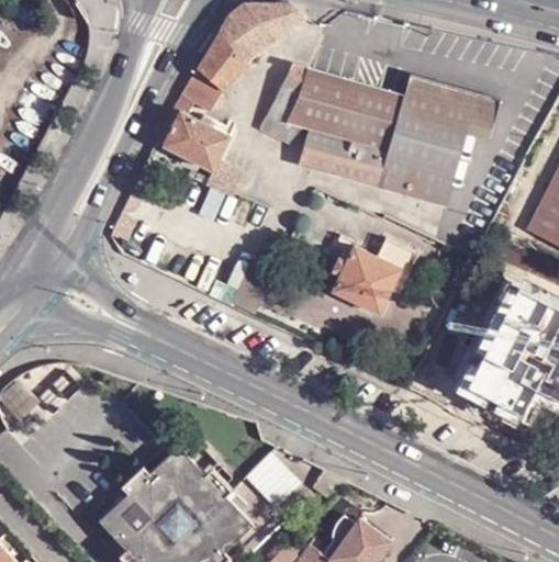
[(227,14),(220,30),(243,62),(272,37),(243,3),(236,6),(230,11),(227,14)]
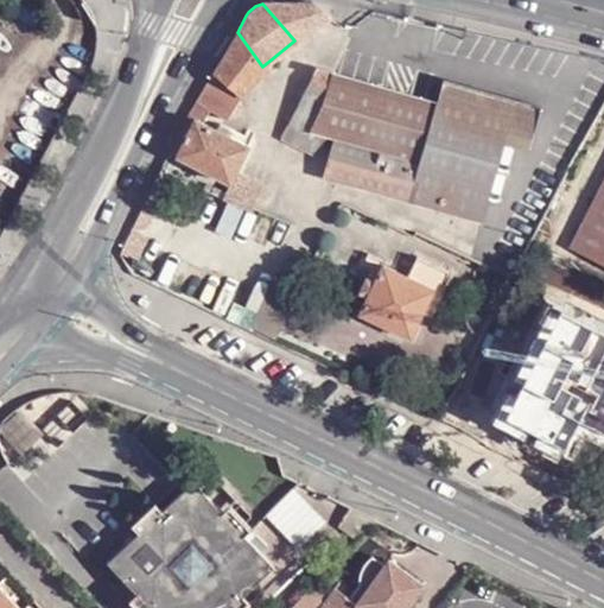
[(311,4),(310,4),(262,4),(294,40),(325,14),(311,4)]
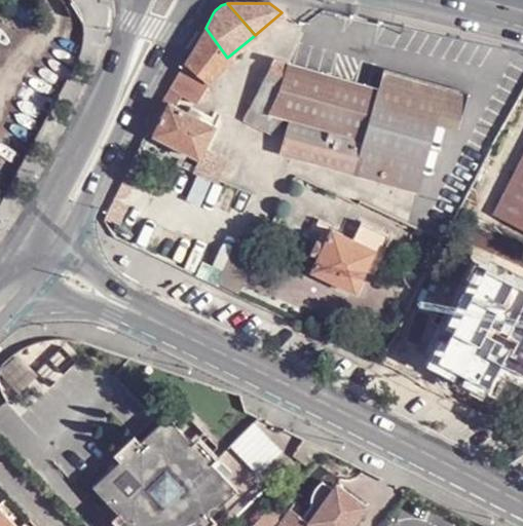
[(206,28),(184,64),(208,82),(230,62),(227,58),(206,28)]
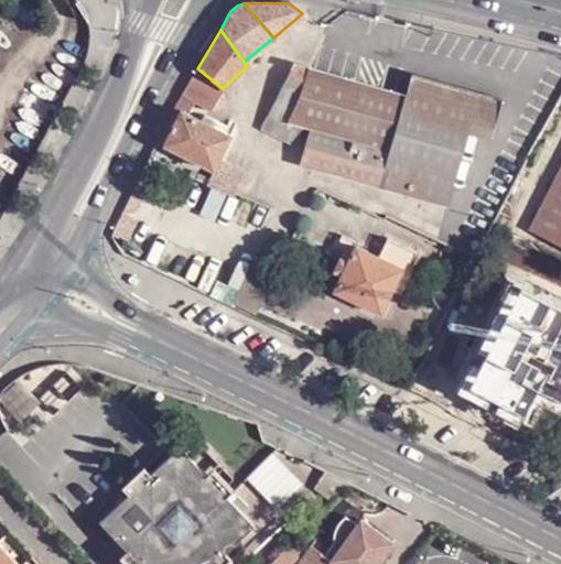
[(401,95),(293,62),(259,129),(294,145),(303,127),(313,129),(302,165),(444,207),(466,133),(488,137),(500,101),(408,74),(401,95)]
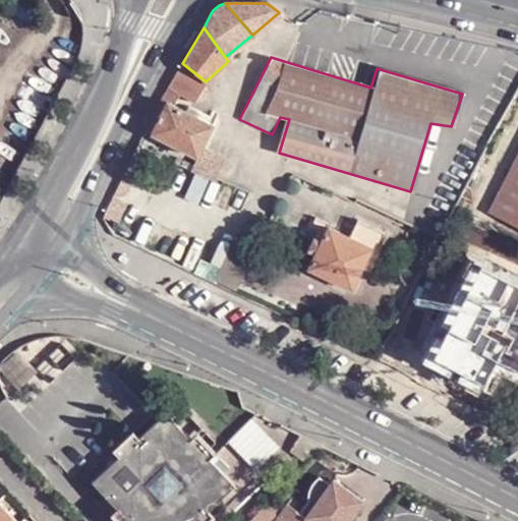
[(182,63),(168,84),(179,91),(198,99),(206,81),(182,63)]
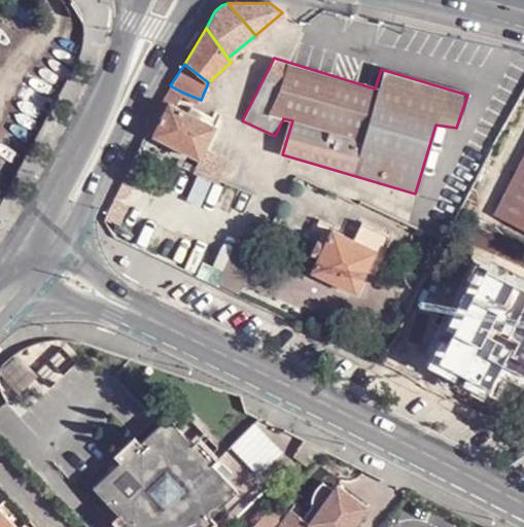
[(168,103),(174,105),(181,92),(170,85),(162,99),(168,103)]
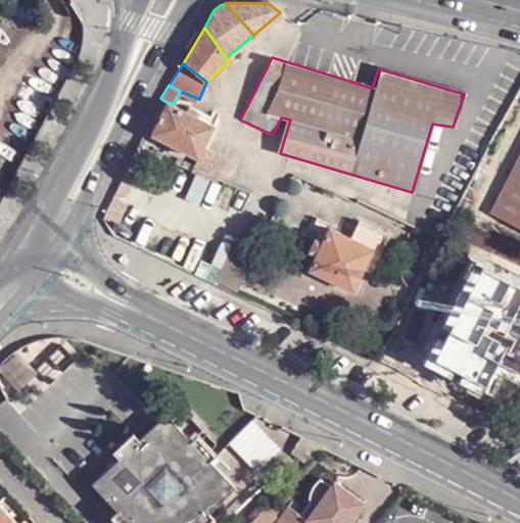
[(160,98),(151,113),(159,117),(167,102),(160,98)]
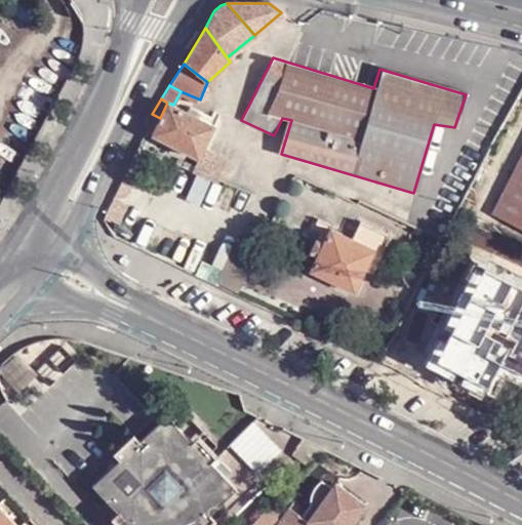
[(160,118),(153,134),(199,158),(202,150),(213,127),(173,105),(167,103),(160,118)]
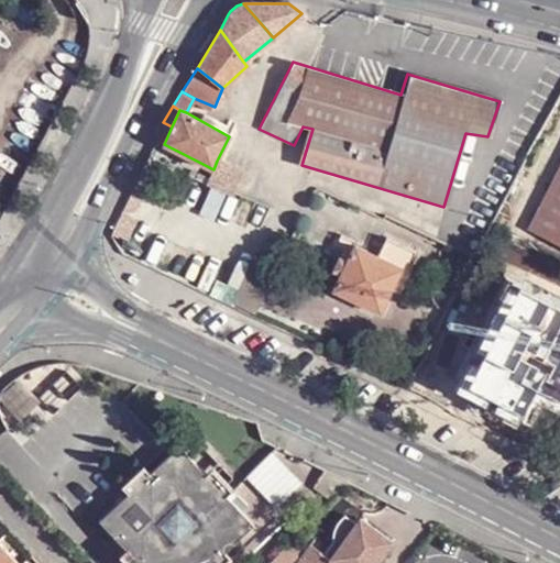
[(163,122),(155,139),(164,144),(172,127),(163,122)]
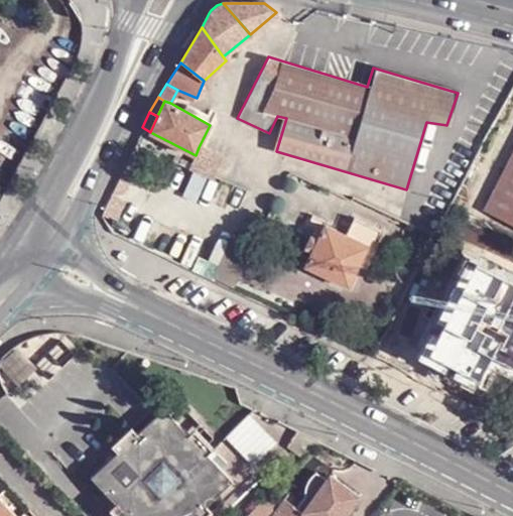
[(222,158),(199,147),(196,155),(188,170),(212,181),(222,158)]
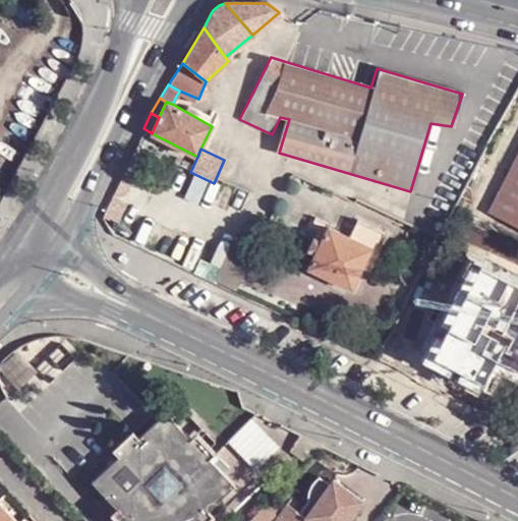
[(517,157),(491,213),(517,226),(517,157)]
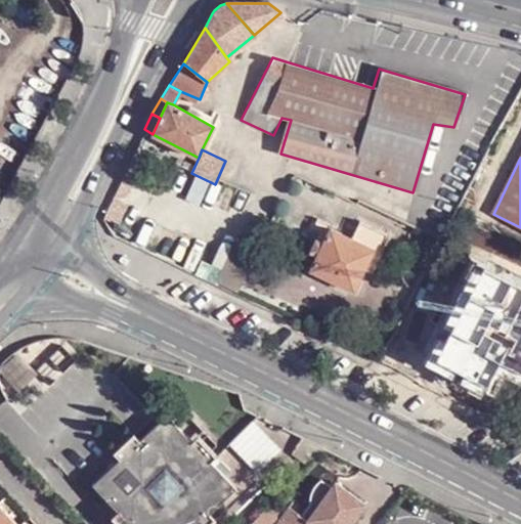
[(124,170),(112,194),(124,200),(134,176),(124,170)]
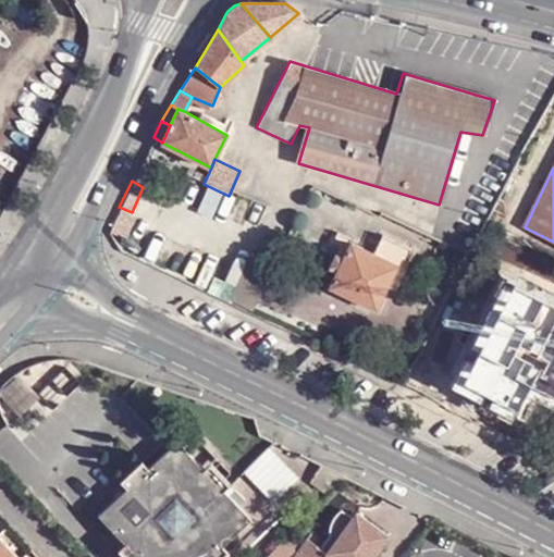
[(404,246),(371,231),(362,249),(343,239),(346,247),(328,285),(374,308),(404,246)]
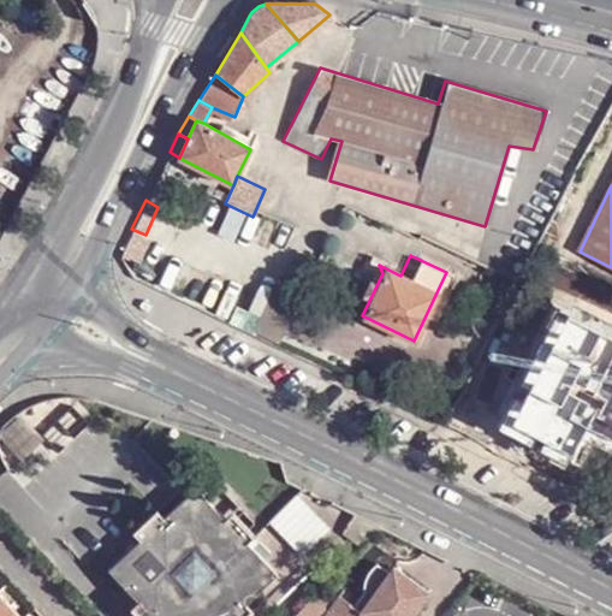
[(611,341),(582,332),(581,339),(560,335),(556,356),(548,355),(540,388),(568,394),(565,401),(600,409),(611,410),(611,341)]
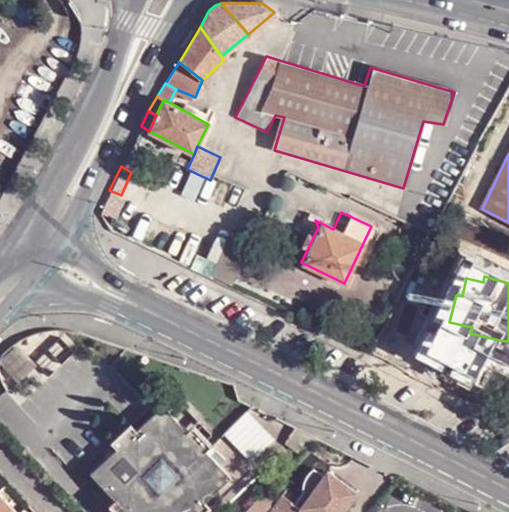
[(508,341),(499,340),(497,348),(508,350),(508,341)]
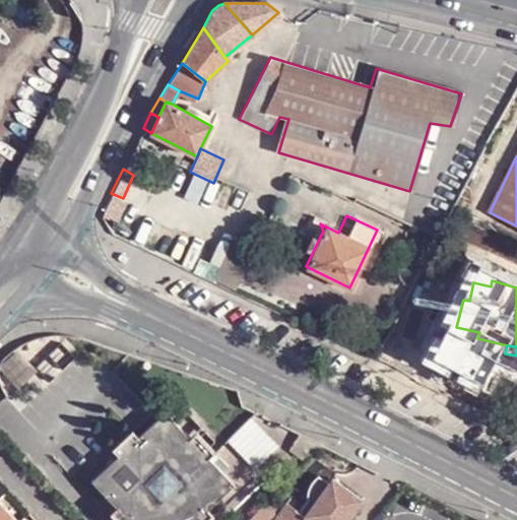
[(130,447),(97,474),(136,519),(198,519),(239,486),(173,410),(139,440),(135,436),(126,443),(130,447)]
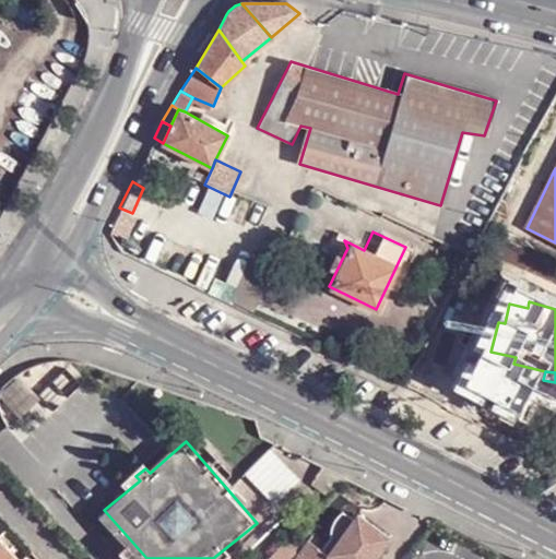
[(241,471),(270,500),(295,476),(267,447),(241,471)]
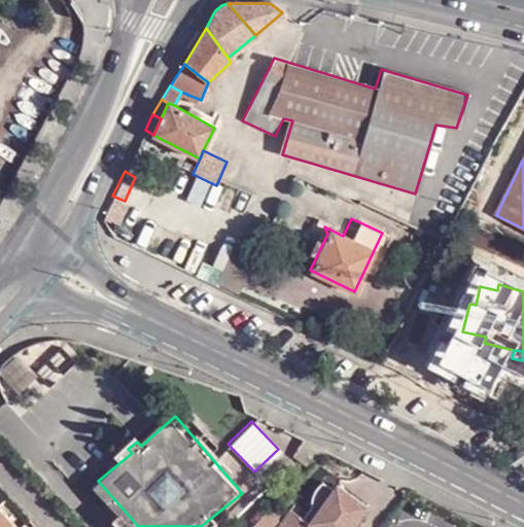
[(304,523),(308,526),(310,526),(336,496),(325,488),(322,490),(320,492),(317,496),(316,499),(315,502),(313,506),(313,513),(304,523)]
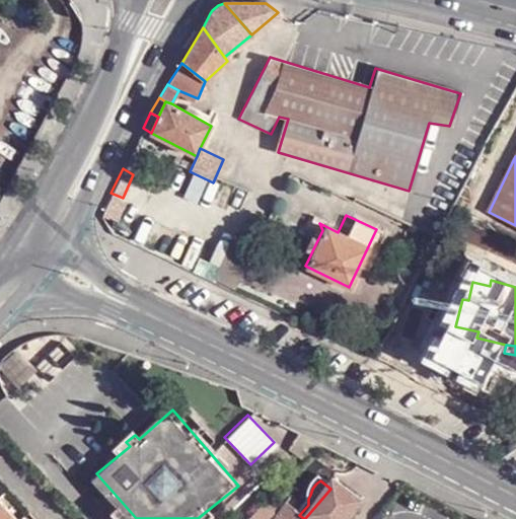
[(287,505),(277,517),(278,518),(355,518),(364,509),(335,485),(330,489),(305,518),(303,518),(299,515),(287,505)]
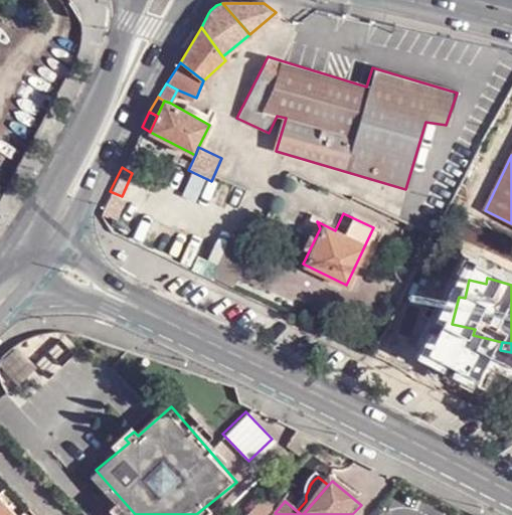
[(0,514),(26,514),(25,514),(23,514),(17,514),(0,496),(0,514)]
